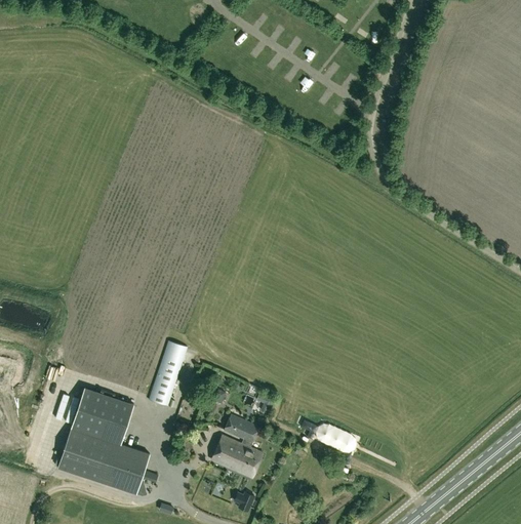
[(338,22),(341,26),(346,25),(342,14),(332,17),(333,23),(338,22)]
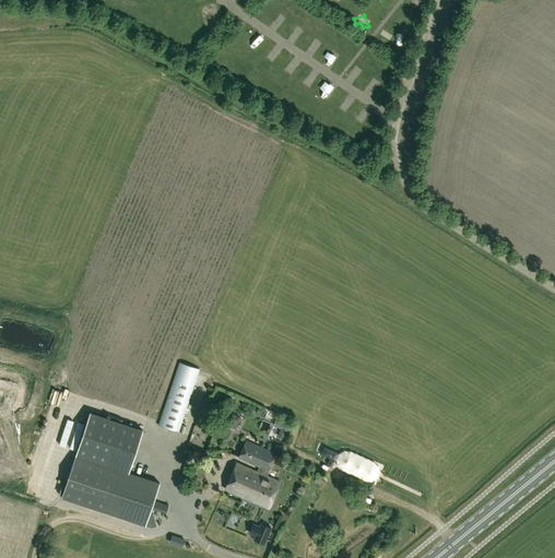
[(386,43),(391,36),(384,31),(378,37),(386,43)]
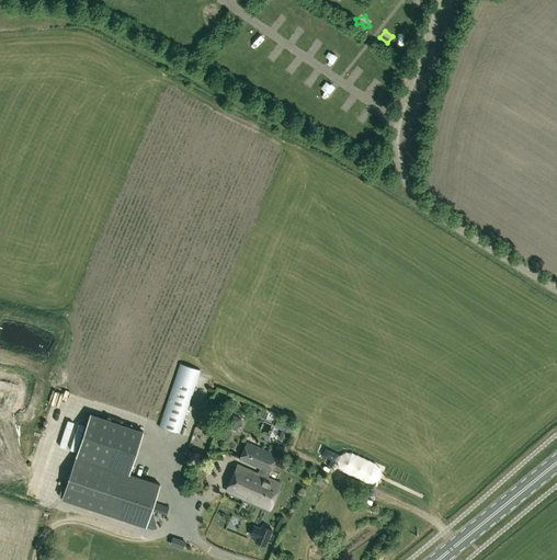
[(23,345),(25,336),(7,331),(4,340),(23,345)]
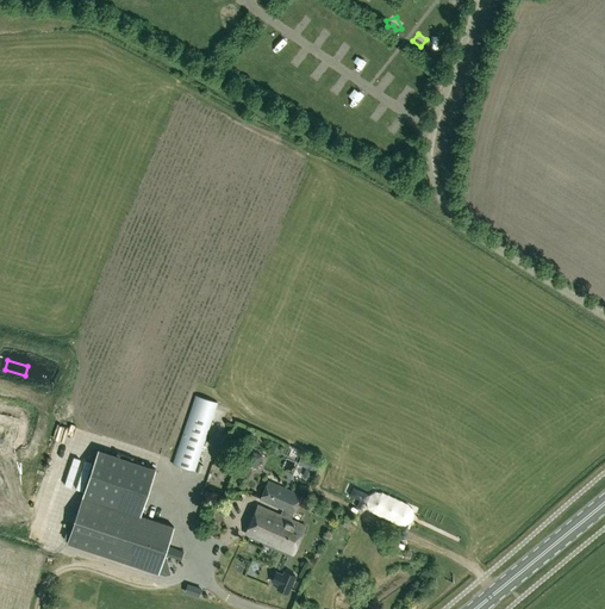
[(192,471),(213,403),(191,396),(168,463),(192,471)]
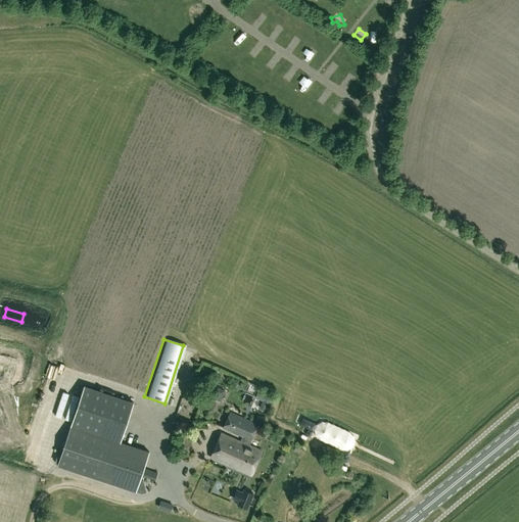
[(266,410),(274,396),(250,384),(245,394),(253,398),(249,406),(246,404),(242,412),(249,416),(252,411),(256,413),(261,407),(266,410)]
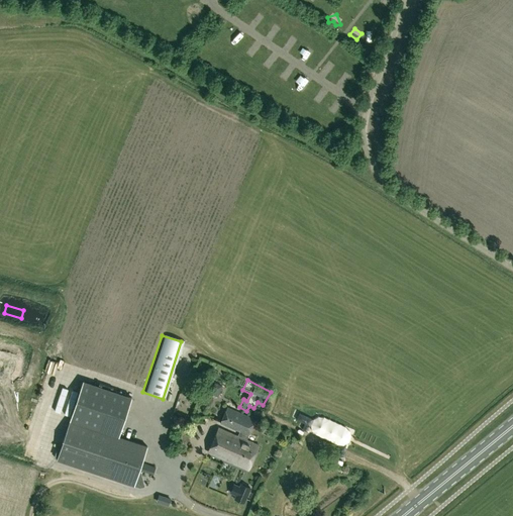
[(84,382),(70,421),(56,459),(132,488),(146,448),(117,438),(131,399),(84,382)]
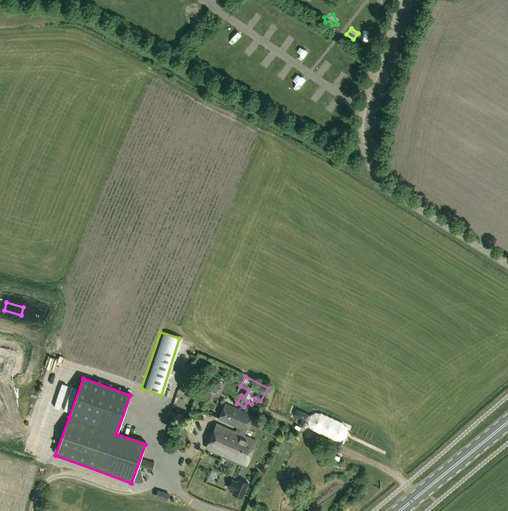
[(63,400),(55,425),(61,427),(73,388),(67,386),(63,400)]
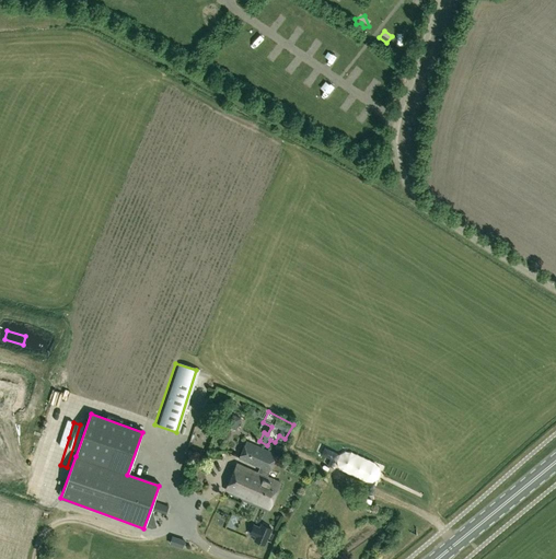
[(235,457),(256,467),(265,472),(273,455),(242,441),(235,457)]
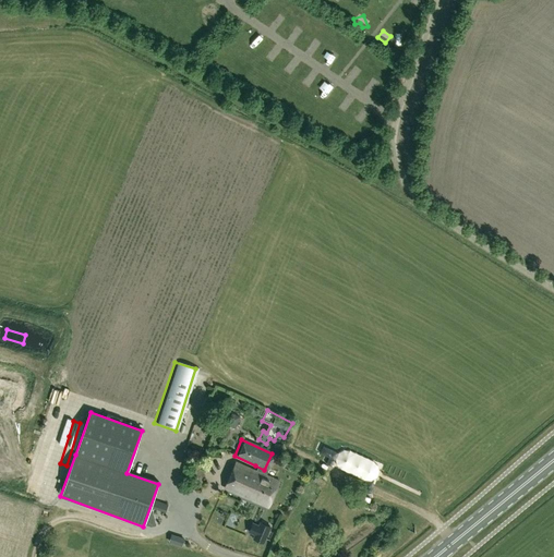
[(262,474),(264,470),(255,465),(253,471),(231,461),(220,486),(264,507),(276,481),(262,474)]
